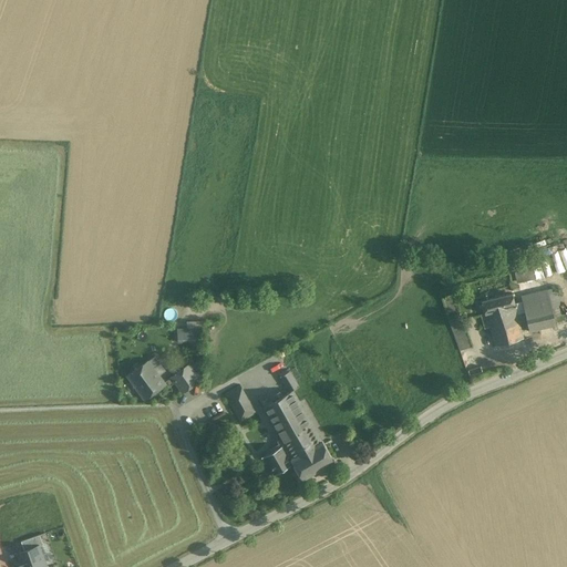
[(557,272),(564,271),(559,256),(553,257),(557,272)]
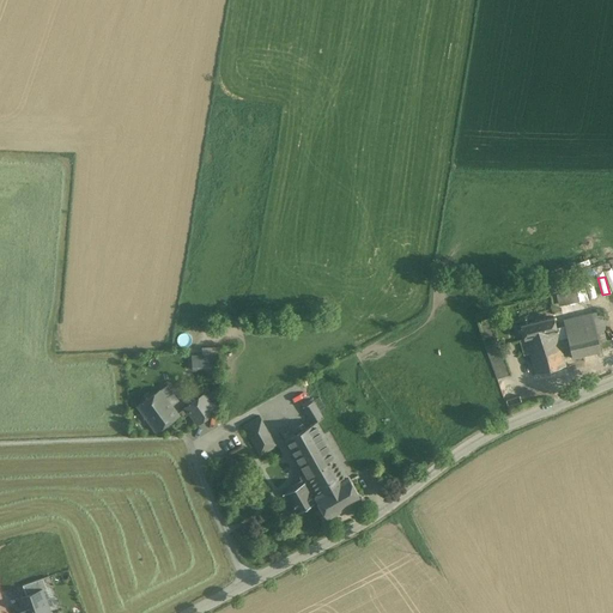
[(580,287),(582,299),(596,296),(593,284),(580,287)]
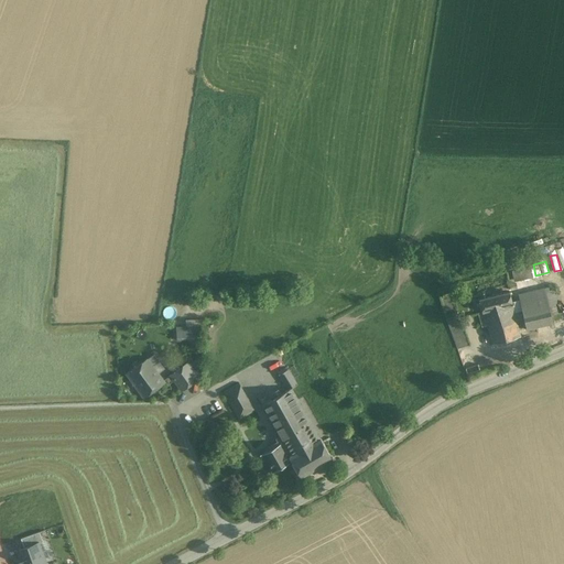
[(511,290),(481,297),(485,308),(486,308),(513,302),(514,302),(511,290)]
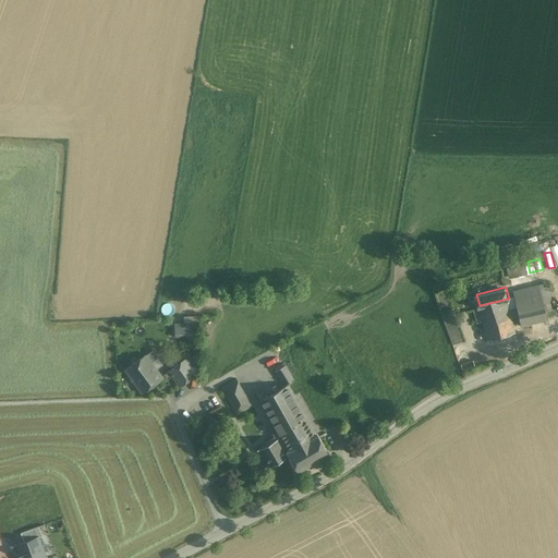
[(553,311),(550,298),(544,299),(546,312),(553,311)]
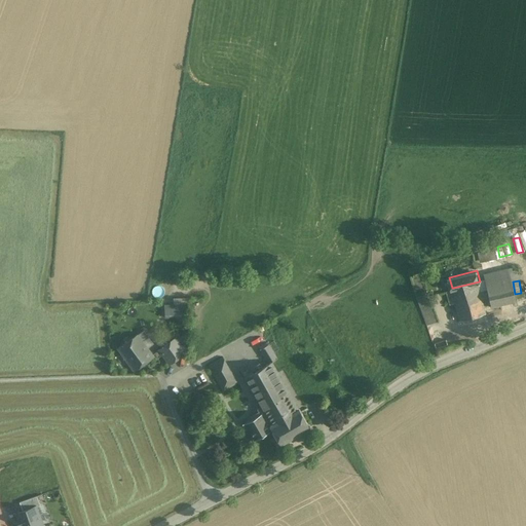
[(479,282),(453,288),(460,318),(486,312),(483,297),(481,289),(479,282)]
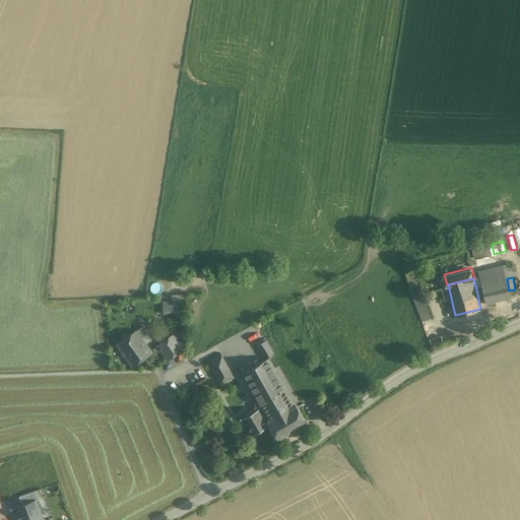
[(507,278),(481,284),(483,293),(485,304),(511,299),(509,290),(507,278)]
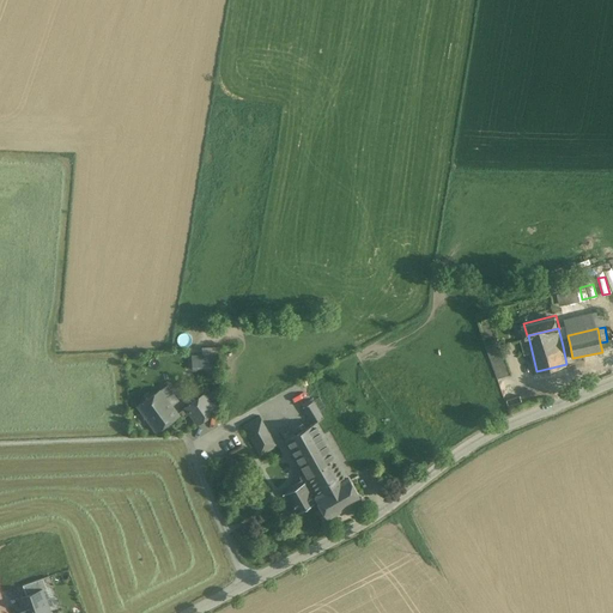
[(570,345),(568,335),(560,337),(563,346),(570,345)]
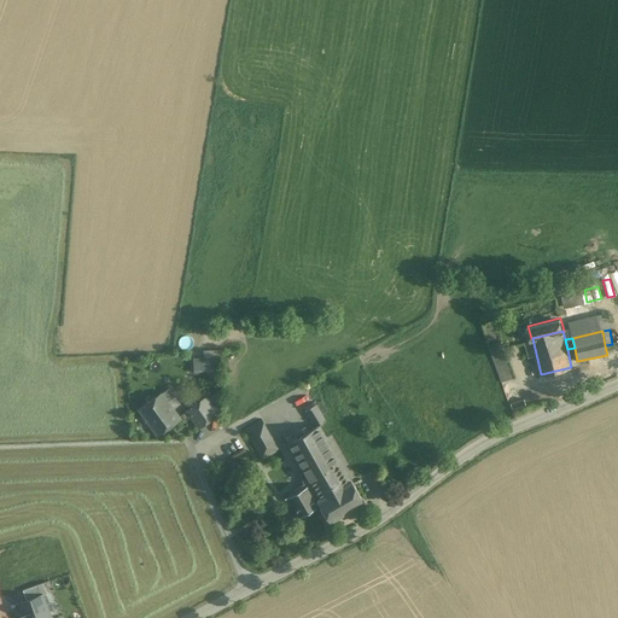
[(516,377),(502,342),(489,347),(502,382),(516,377)]
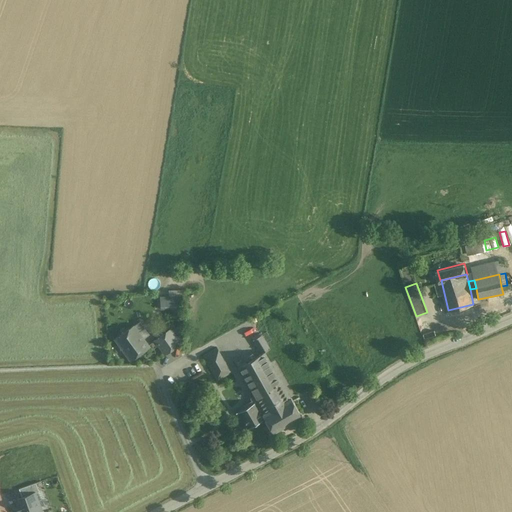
[(184,290),(169,291),(169,295),(162,296),(163,308),(173,307),(173,306),(177,306),(176,295),(184,295),(184,290)]
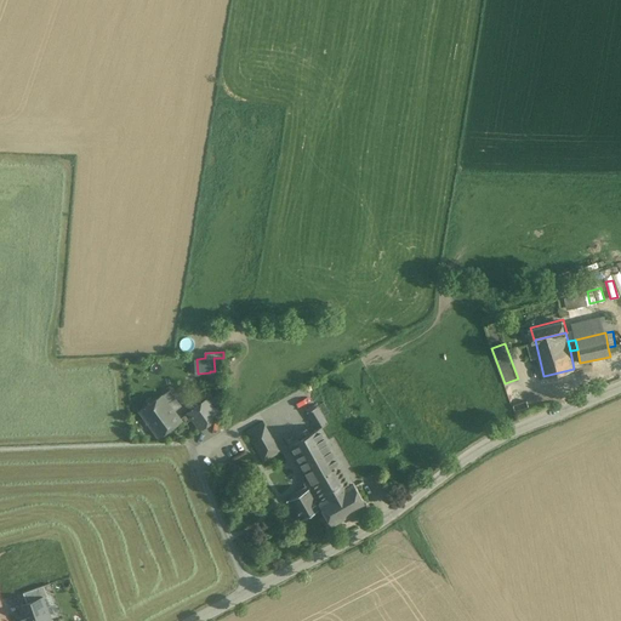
[(170,389),(140,411),(158,437),(181,421),(169,403),(175,398),(170,389)]
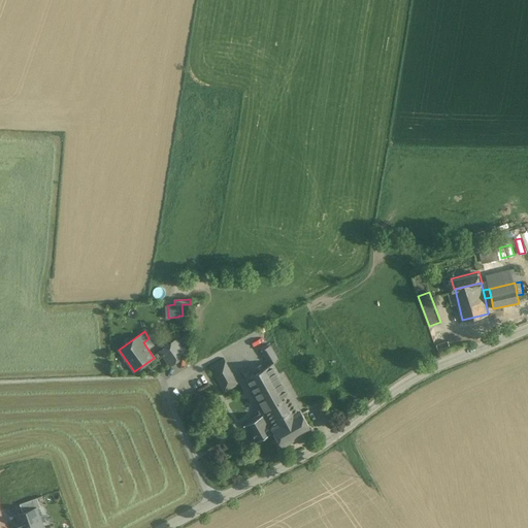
[(175,339),(168,344),(171,349),(163,355),(170,365),(186,354),(175,339)]
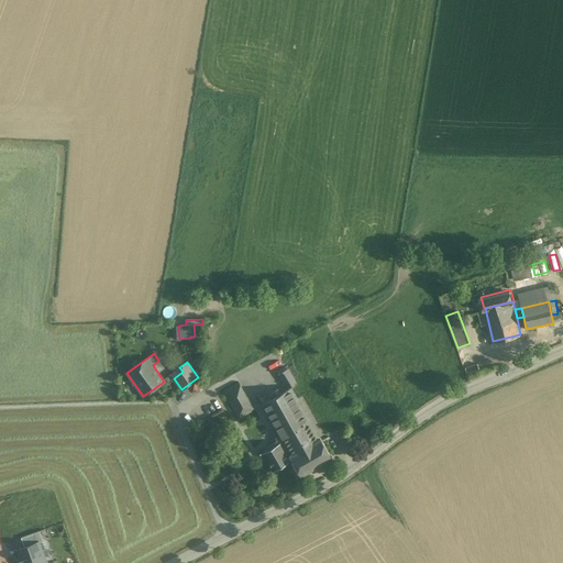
[(179,367),(170,374),(174,378),(183,372),(179,367)]
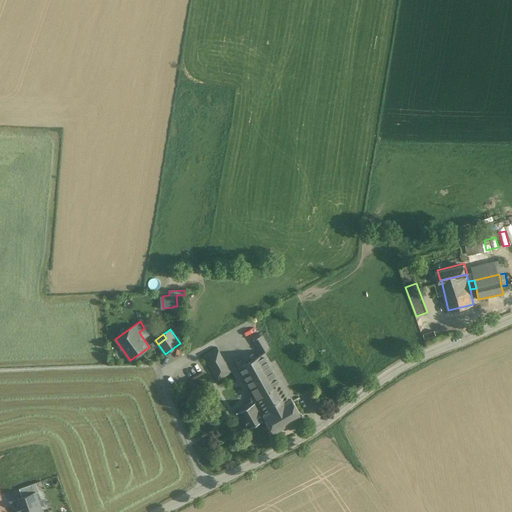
[(270,348),(261,335),(253,339),(262,353),(264,352),(270,348)]
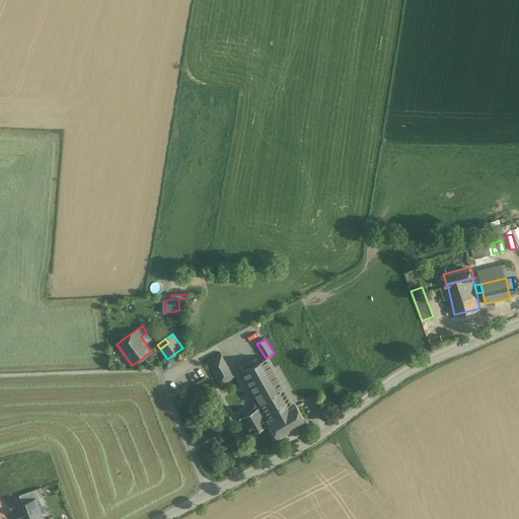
[(233,376),(220,353),(206,361),(220,385),(234,377),(234,376),(234,375),(233,376)]
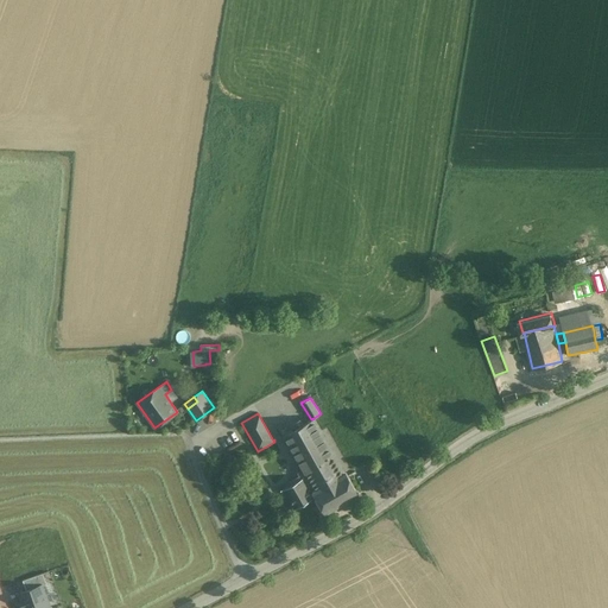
[(330,445),(314,418),(311,420),(311,419),(282,436),(304,476),(282,489),(280,489),(292,510),(315,496),(325,512),(359,493),(346,472),(346,473),(330,445)]
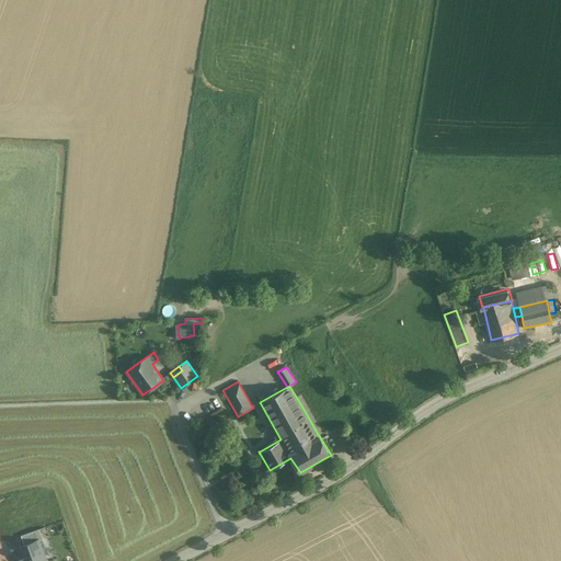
[(39,529),(21,536),(23,544),(15,547),(21,560),(47,560),(41,540),(43,539),(39,529)]
